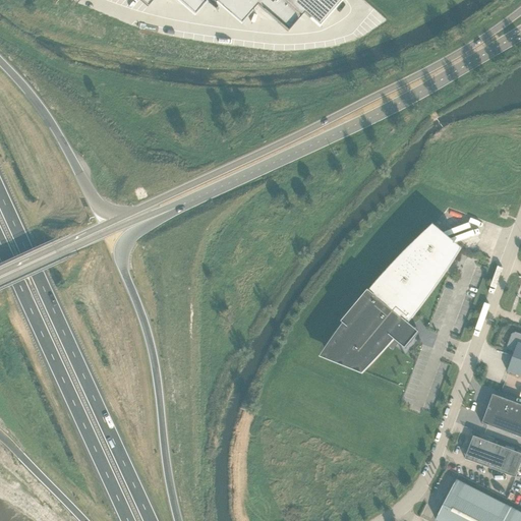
[(139,0),(148,7),(153,0),(176,0),(194,15),(207,0),(214,0),(240,23),(256,5),(287,32),(303,13),(319,26),(341,0),(139,0)]
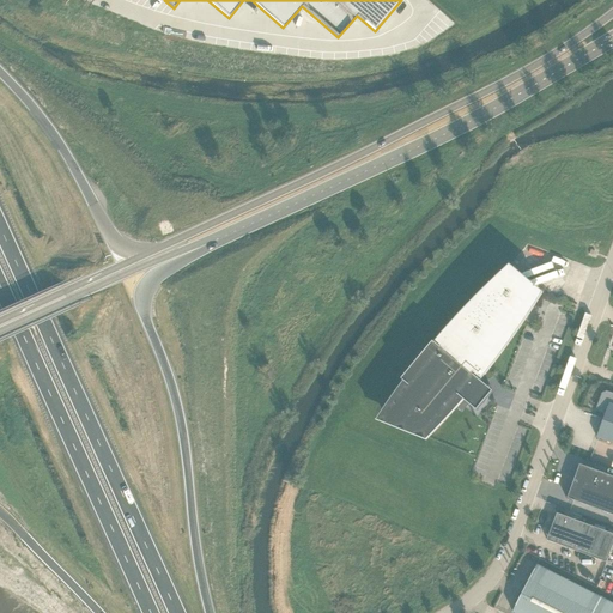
[(474,376),(540,297),(507,269),(441,349),(434,341),(401,380),(410,386),(384,416),(426,434),(459,395),(477,412),(493,392),(474,376)]
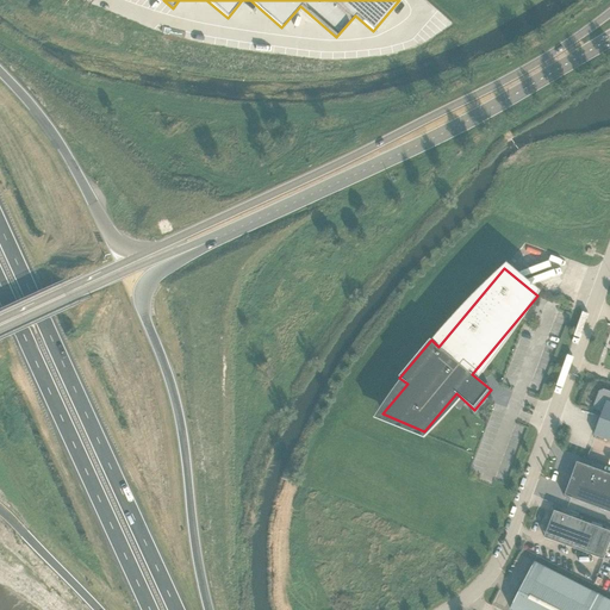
[(609,441),(609,391),(604,390),(599,391),(593,406),(596,410),(603,412),(593,436),(609,441)]
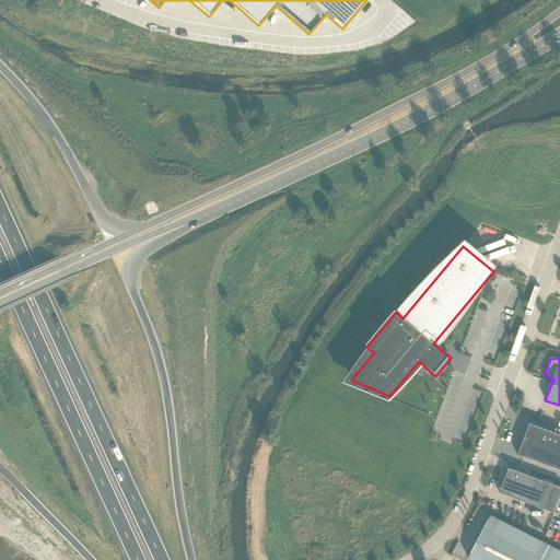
[(559,470),(559,435),(529,424),(518,455),(559,470)]
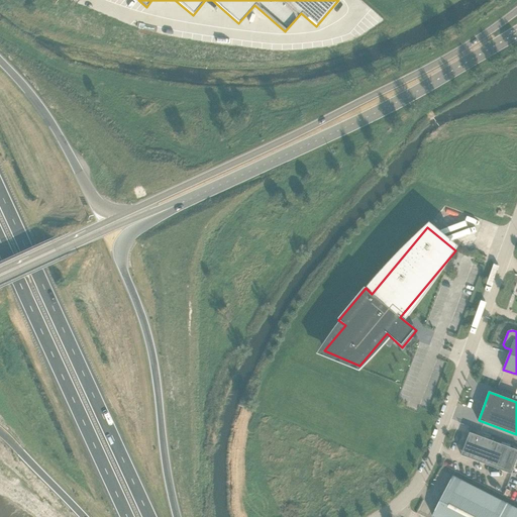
[(516,450),(470,433),(461,456),(512,475),(515,467),(516,467),(516,450)]
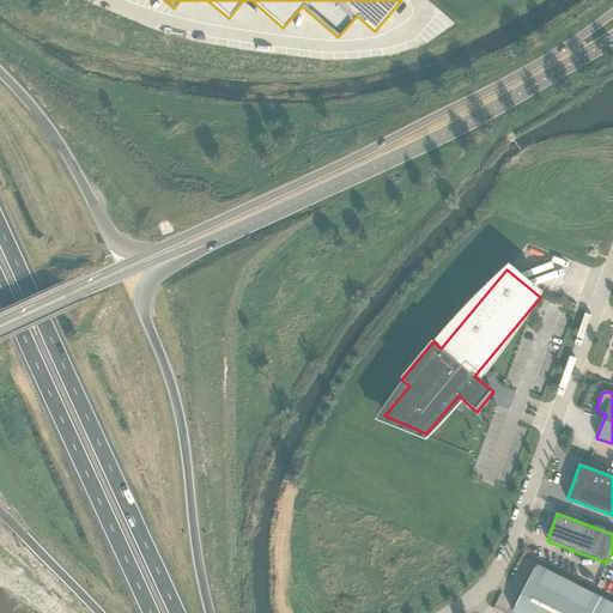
[(514,612),(612,612),(612,604),(536,565),(513,612),(514,612)]
